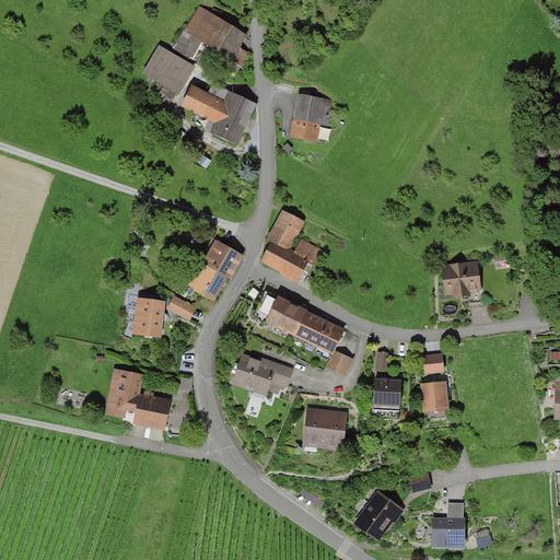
[(243,35),(201,10),(176,50),(207,69),(219,50),(223,53),(218,62),(236,73),(241,66),(244,68),(251,57),(246,55),(246,53),(236,46),(243,35)]
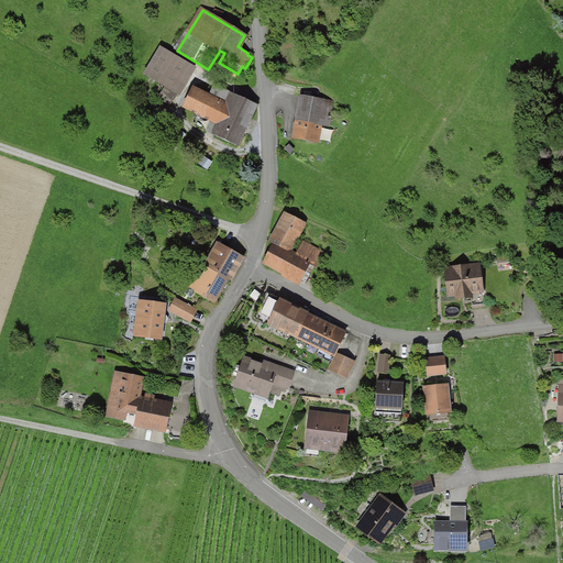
[(190,69),(162,53),(148,75),(167,85),(158,97),(170,106),(179,92),(177,91),(190,69)]
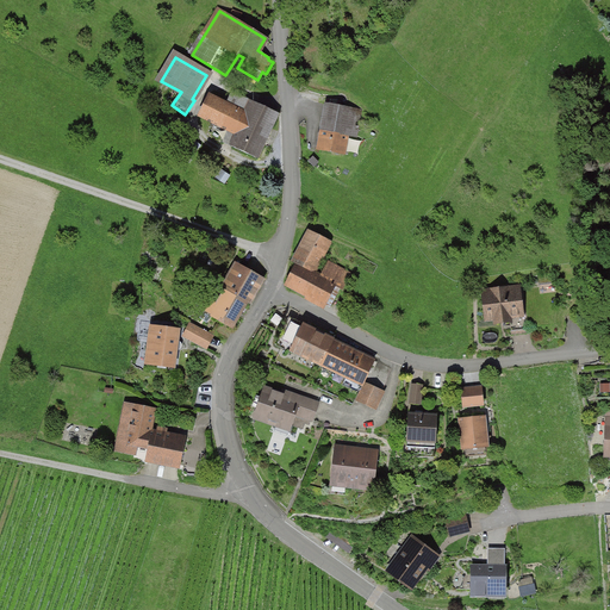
[(234,107),(210,97),(201,114),(231,129),(224,142),(257,157),(278,113),(240,95),(234,107)]
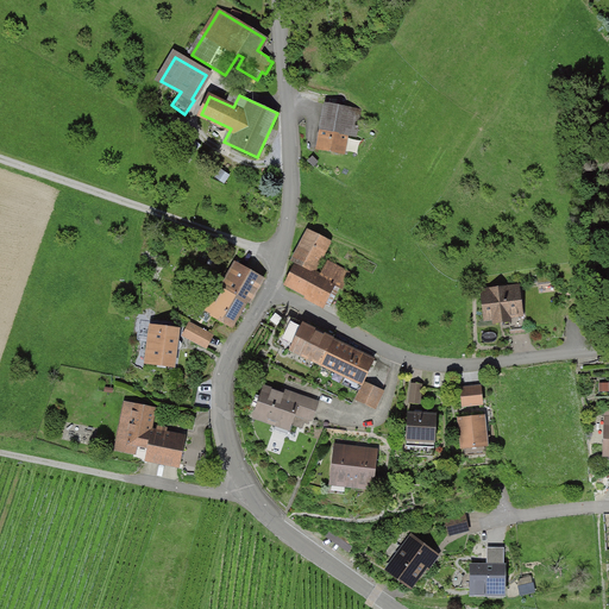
[(331,105),(328,104),(320,149),(343,154),(347,135),(357,137),(362,111),(338,106),(339,99),(332,98),(331,105)]
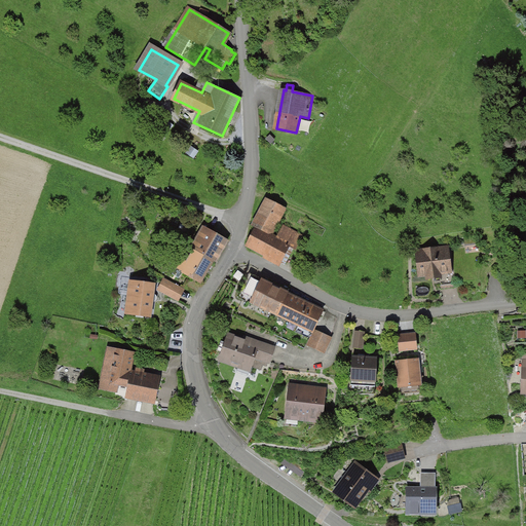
[(288,209),(265,197),(251,225),(255,227),(246,247),(278,264),(289,246),(295,249),(302,235),(282,225),(276,236),(274,235),(288,209)]
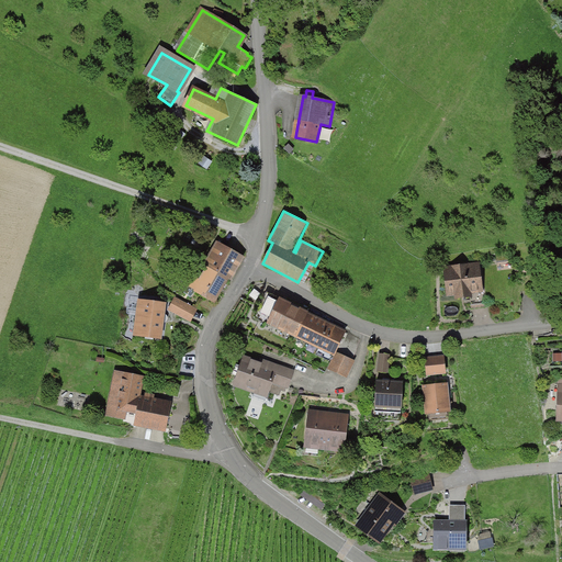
[(243,256),(215,240),(188,288),(214,303),(243,256)]
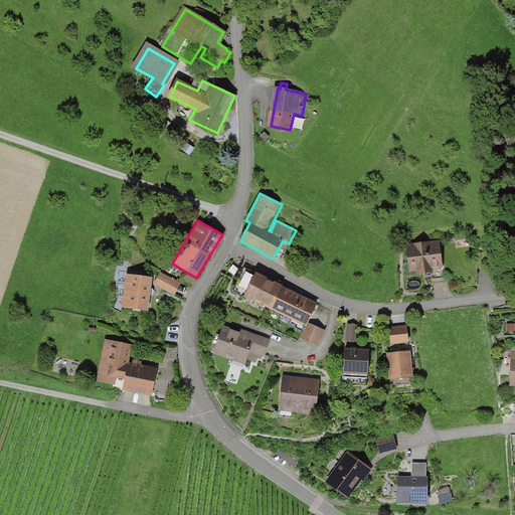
[(441,240),(405,243),(408,274),(416,273),(416,275),(433,273),(432,270),(443,269),(441,240)]
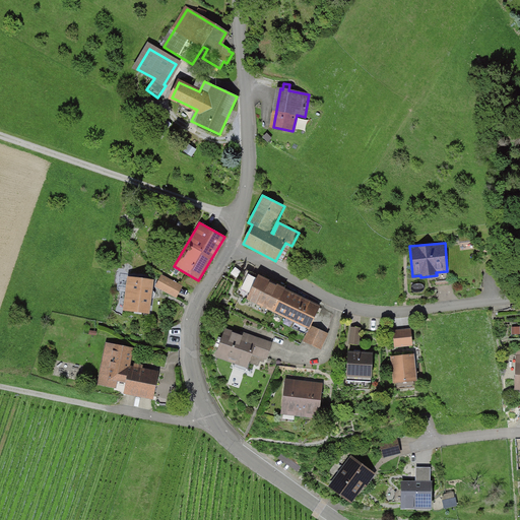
[(319,306),(246,272),(236,295),(250,301),(251,299),(297,320),(293,328),(306,334),(319,306)]
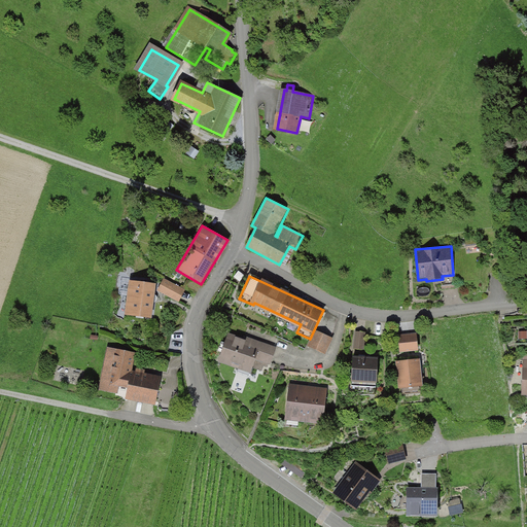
[(185,291),(164,280),(156,292),(179,304),(185,291)]
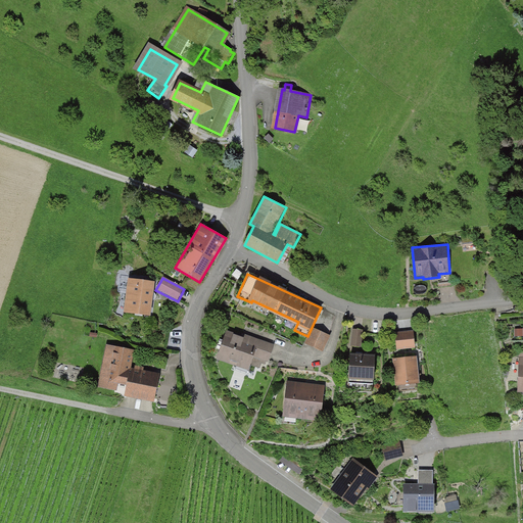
[(154,282),(128,279),(124,314),(150,317),(154,282)]
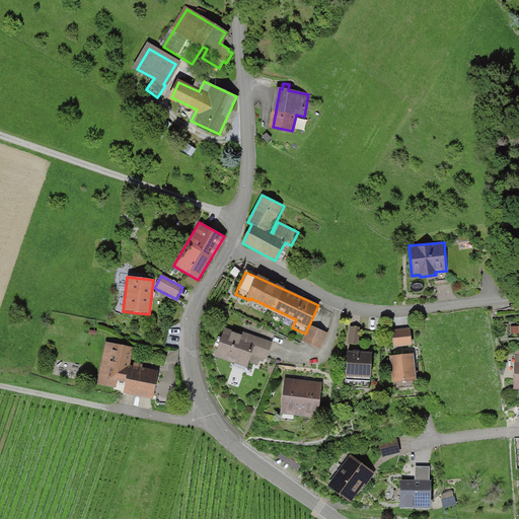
[(311,325),(309,329),(303,342),(321,350),(325,341),(329,334),(311,325)]
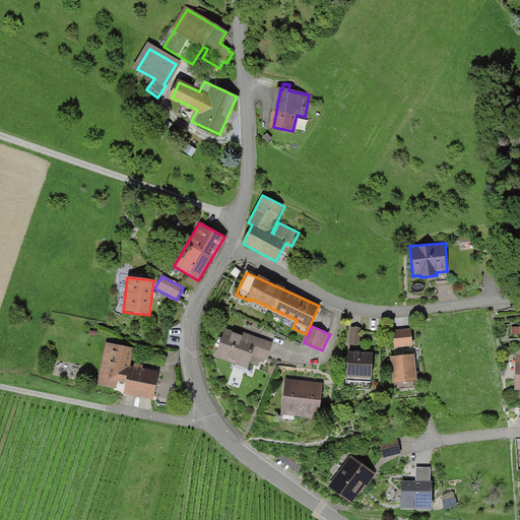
[(240,334),(224,328),(214,355),(247,367),(248,362),(265,368),(274,343),(241,331),(240,334)]
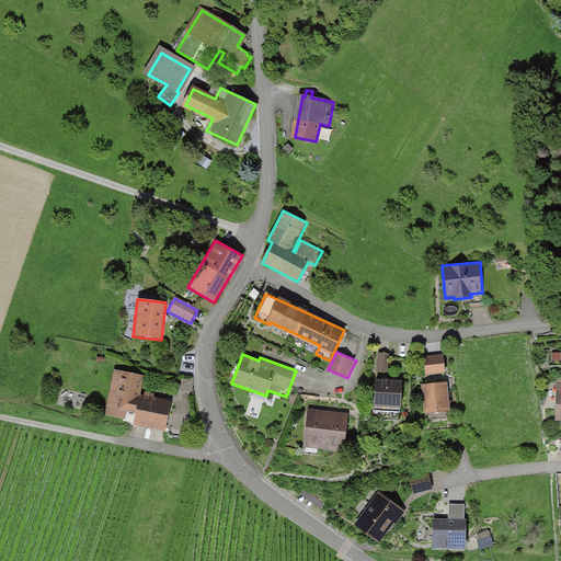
[(389,355),(377,354),(376,370),(387,371),(389,355)]
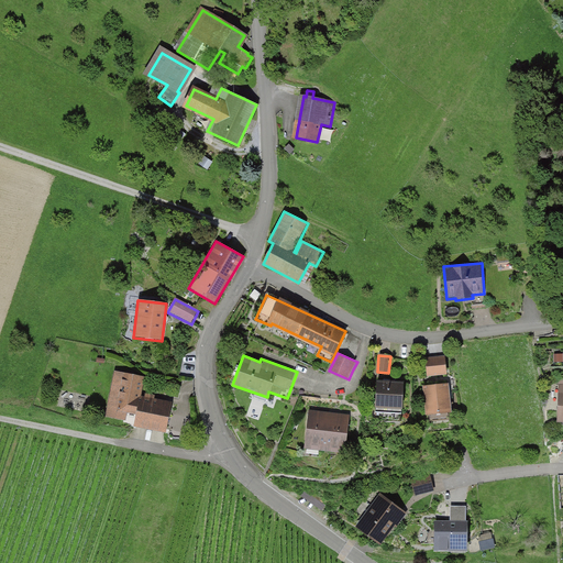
[(444,356),(424,359),(427,377),(446,375),(444,356)]
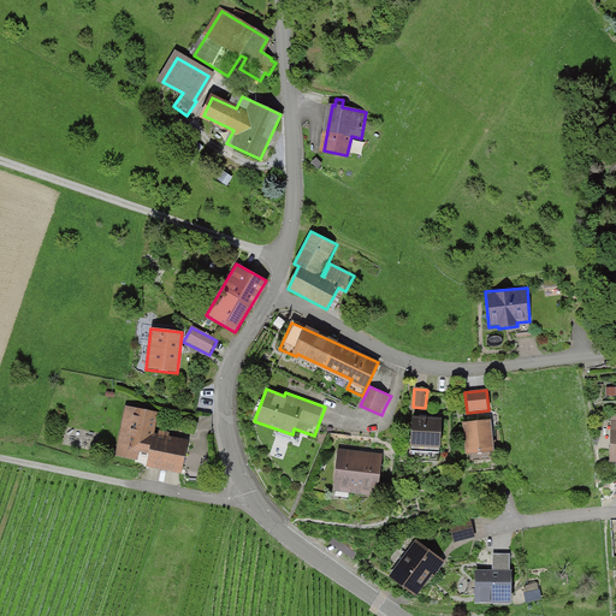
[(158,413),(124,407),(114,457),(147,463),(147,468),(182,474),(188,442),(154,436),(158,413)]
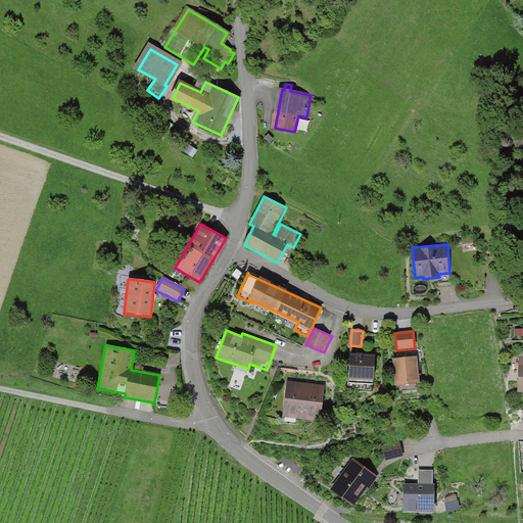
[(376,355),(349,353),(348,378),(374,380),(376,355)]
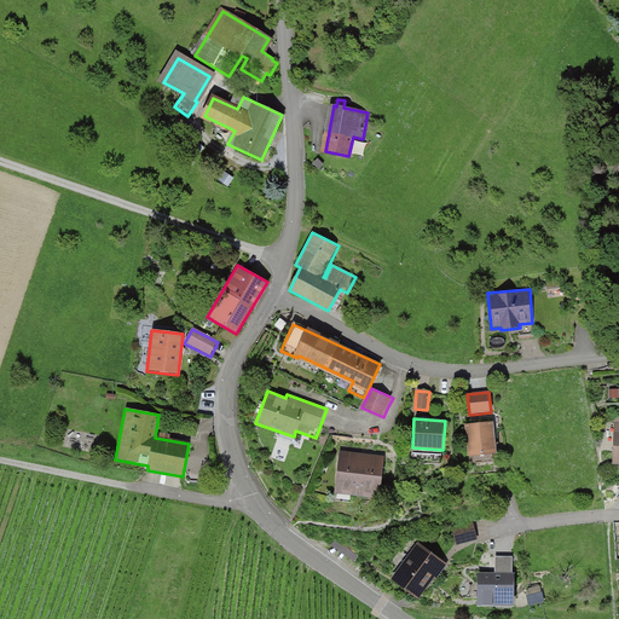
[(493,422),(464,424),(468,456),(496,453),(493,422)]
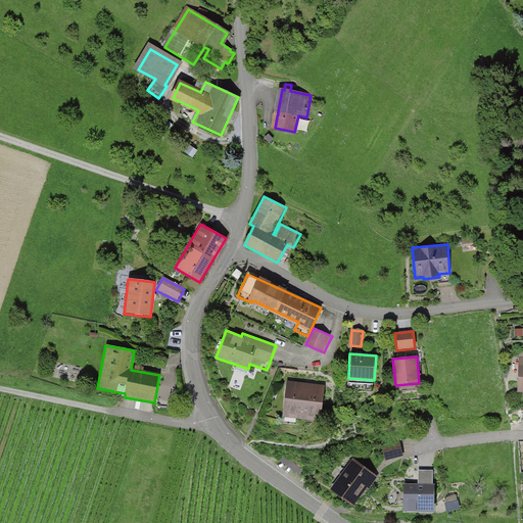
[(325,385),(287,380),(282,415),(320,420),(325,385)]
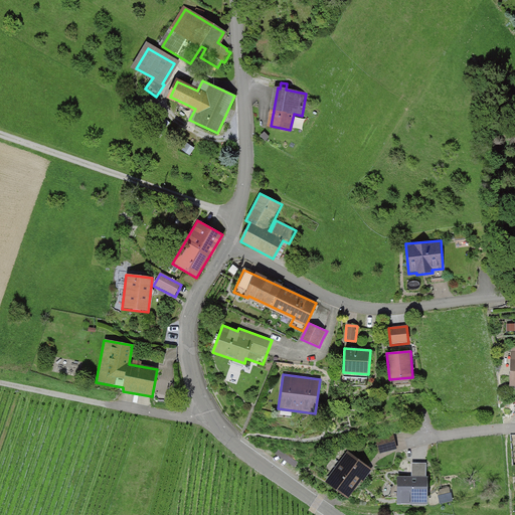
[(370,470),(348,453),(326,483),(348,499),(370,470)]
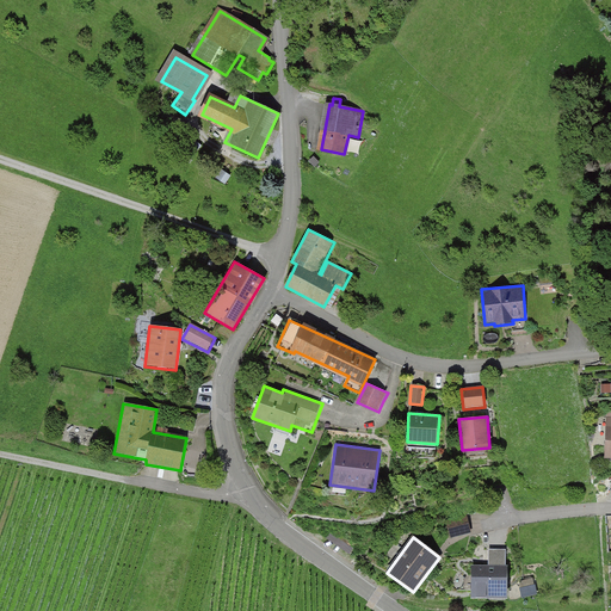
[(506,549),(488,549),(488,565),(505,566),(506,549)]
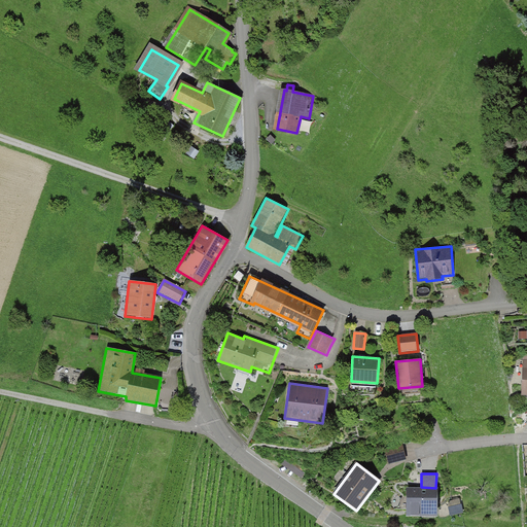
[(437,489),(407,489),(407,516),(437,516),(437,489)]
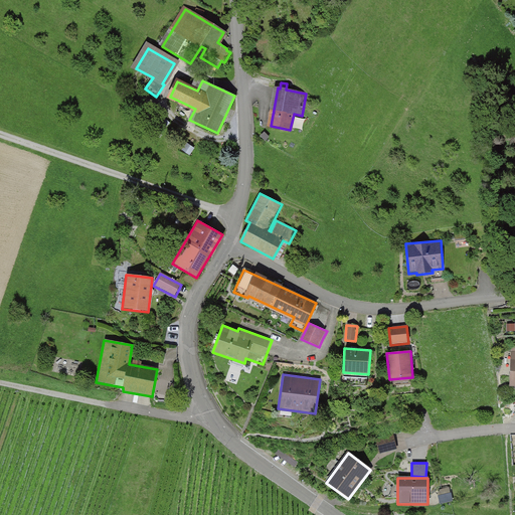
[(440,489),(443,500),(454,497),(451,486),(440,489)]
